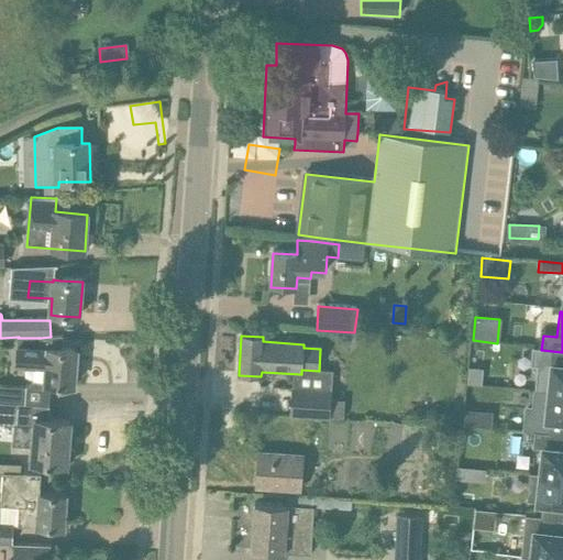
[(41,338),(18,338),(17,364),(45,366),(44,384),(74,387),(77,352),(62,351),(63,338),(51,338),(51,337),(41,338)]
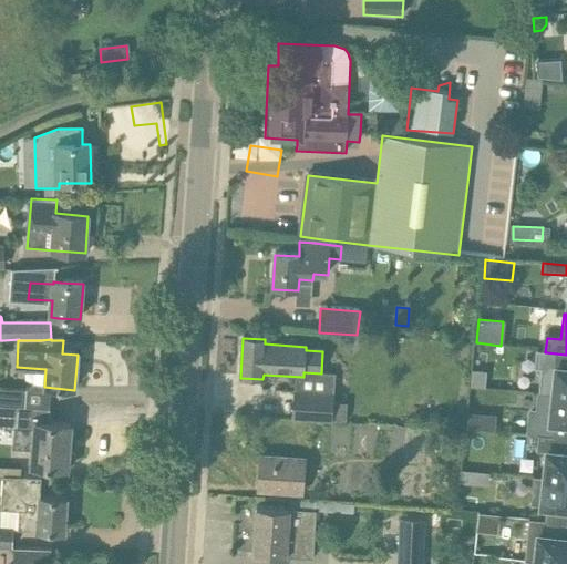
[(539,352),(538,368),(545,369),(542,393),(553,395),(566,396),(566,355),(546,352),(545,352),(539,352)]
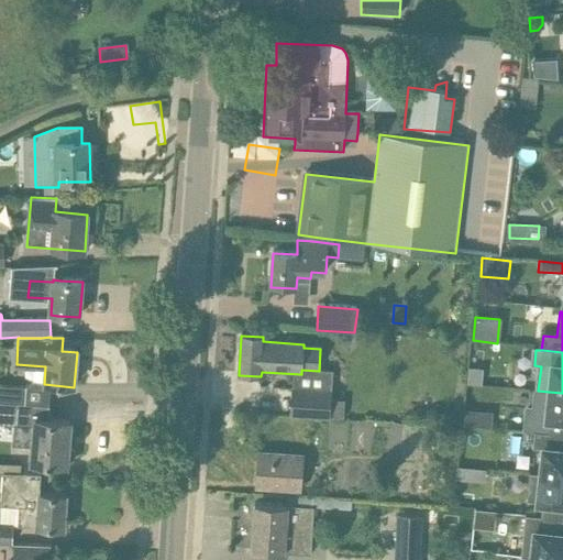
[(470,370),(468,382),(479,384),(481,371),(470,370)]
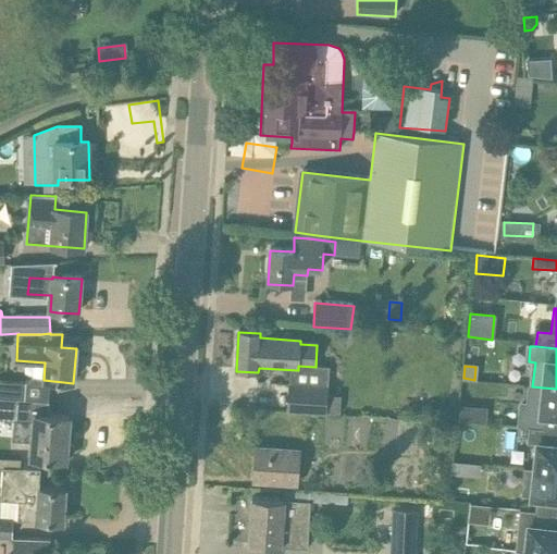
[(0,399),(17,402),(17,401),(25,401),(26,384),(25,384),(0,382),(0,399)]
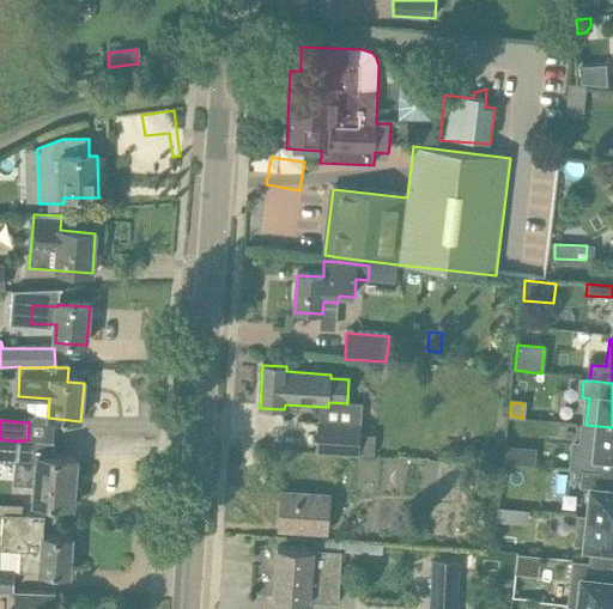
[(315,452),(359,455),(375,456),(376,437),(360,437),(362,426),(317,424),(315,452)]
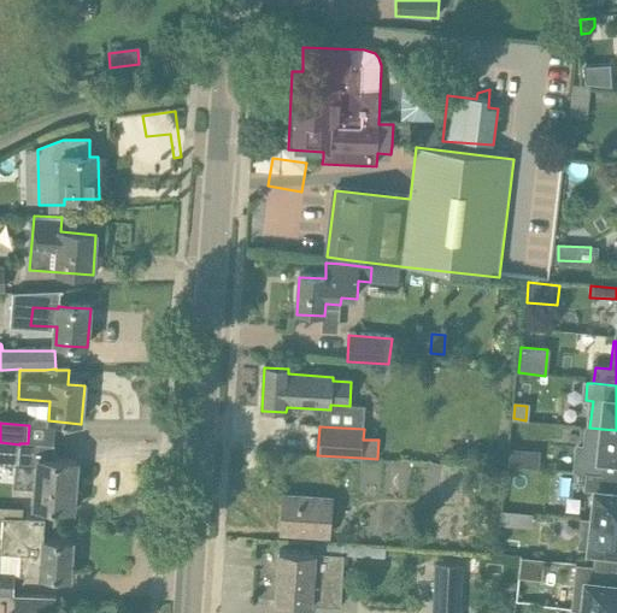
[(579,446),(576,473),(585,475),(603,476),(603,477),(616,477),(616,430),(601,429),(589,428),(588,428),(586,446),(579,446)]
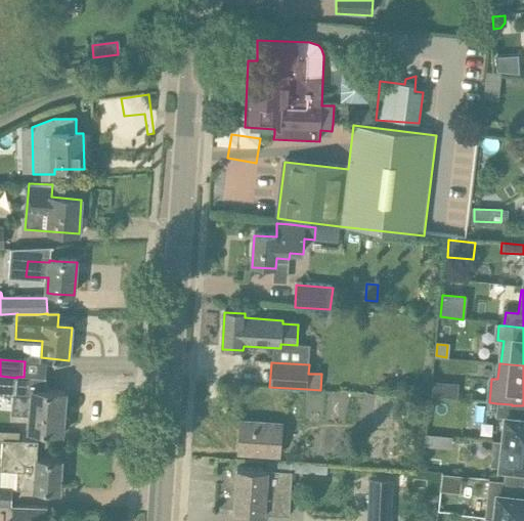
[(16,378),(13,415),(30,416),(29,432),(61,434),(61,432),(64,432),(69,430),(69,422),(66,419),(62,419),(64,393),(44,392),(45,380),(24,378),(24,377),(16,377),(16,378)]
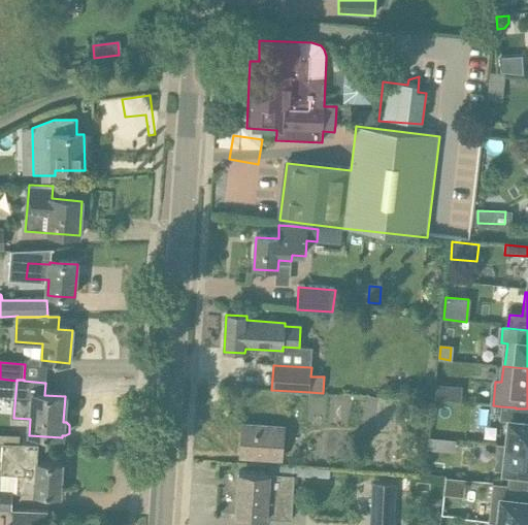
[(446,400),(447,387),(437,386),(436,399),(446,400)]
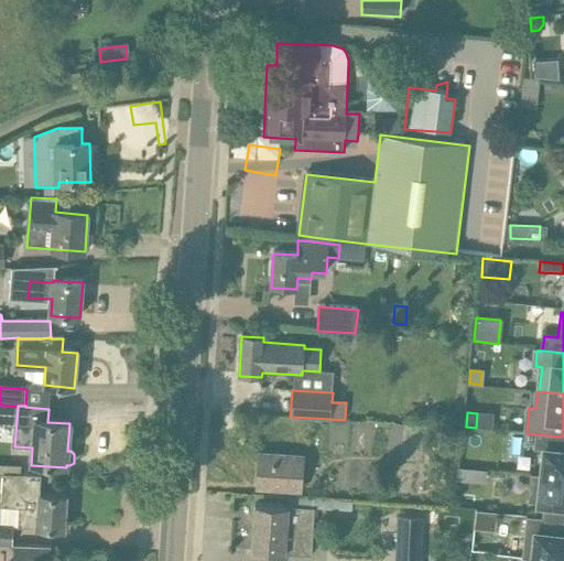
[(534,434),(533,450),(543,451),(541,477),(541,478),(563,479),(563,437),(551,437),(551,435),(534,434)]
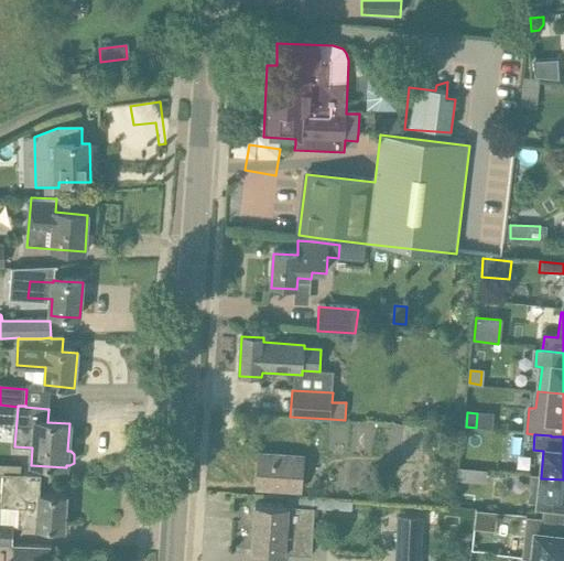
[(303,459),(281,457),(259,455),(257,488),(301,492),(303,459)]
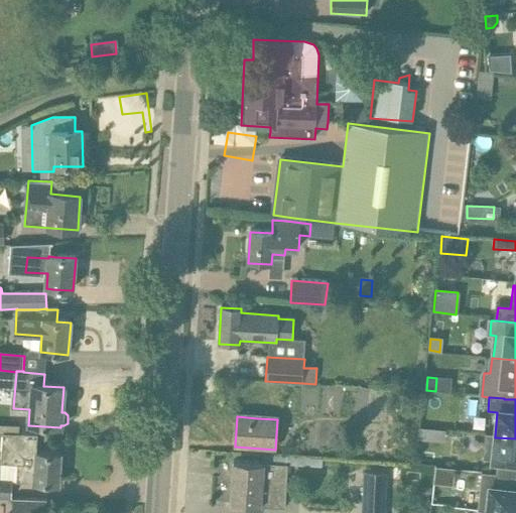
[(0,425),(0,434),(2,434),(18,435),(19,426),(0,425)]
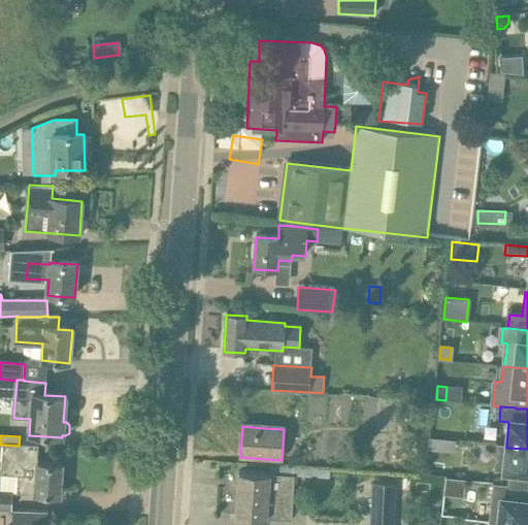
[(429,438),(428,451),(436,452),(437,439),(429,438)]
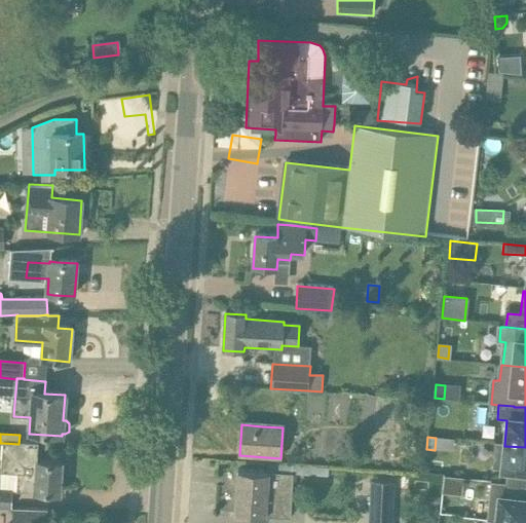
[(16,475),(15,492),(36,493),(36,492),(60,494),(62,463),(37,462),(38,445),(19,444),(2,443),(0,474),(16,475)]
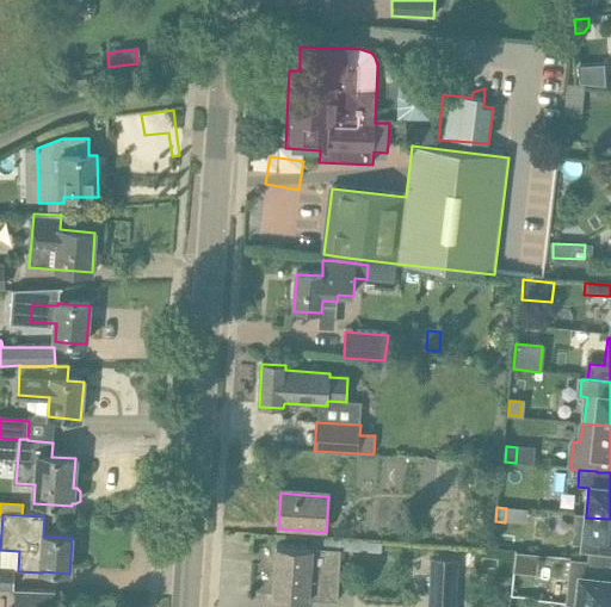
[(574,514),(571,544),(588,546),(586,562),(603,564),(605,547),(610,547),(610,519),(586,518),(586,516),(574,514)]
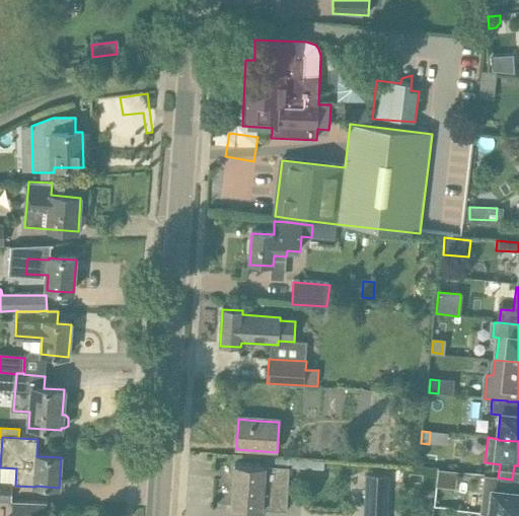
[(262,511),(287,513),(290,469),(235,465),(232,509),(262,511)]
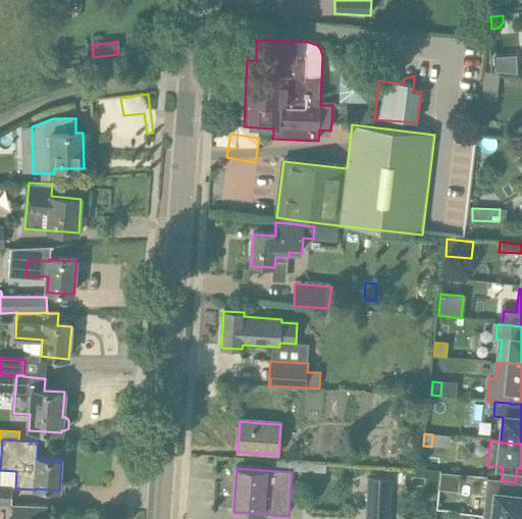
[(444,473),(442,489),(459,489),(460,474),(444,473)]
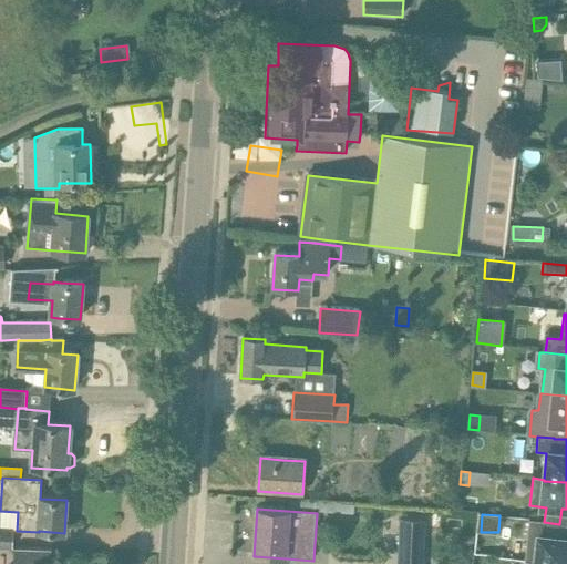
[(399,520),(398,563),(423,563),(424,521),(399,520)]
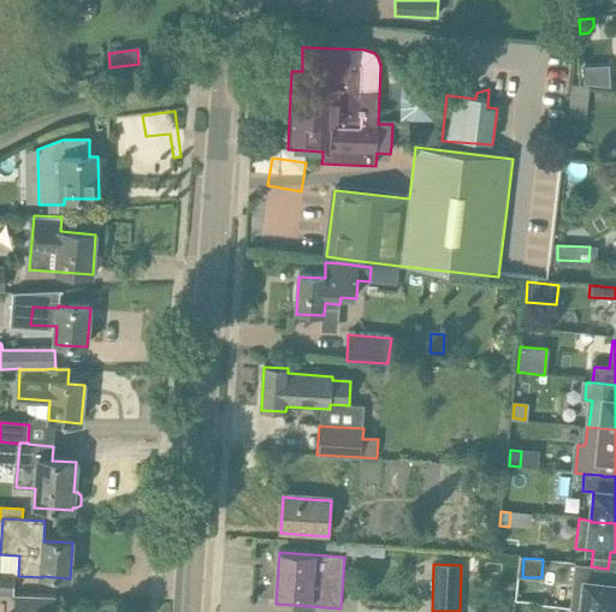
[(575,565),(570,610),(581,611),(615,611),(615,584),(606,584),(608,569),(591,566),(575,565)]
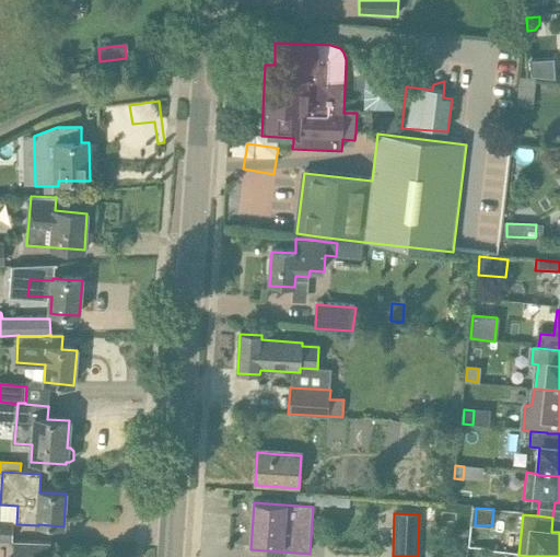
[(0,542),(10,542),(11,524),(0,522),(0,542)]
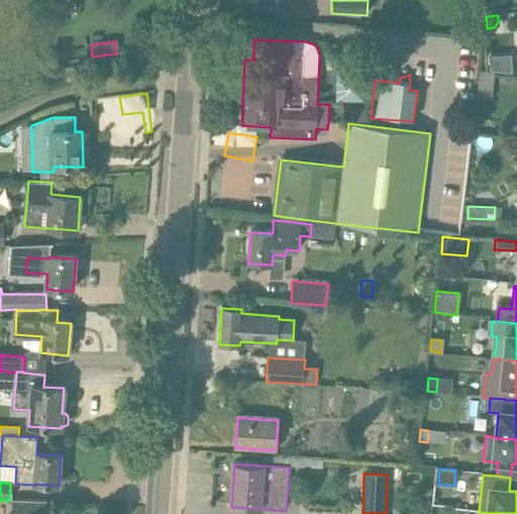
[(46,513),(46,502),(12,501),(12,513),(46,513)]
